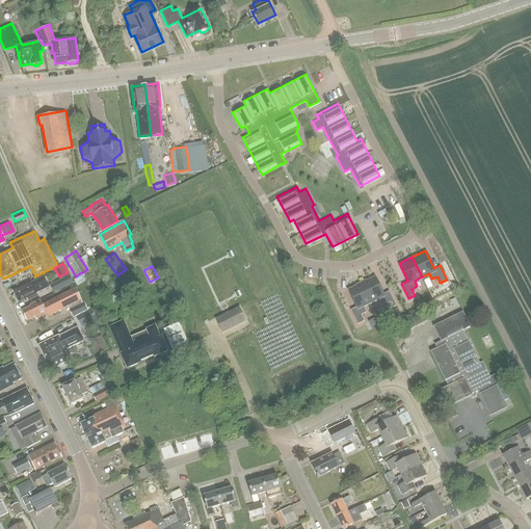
[(76,276),(73,278),(77,284),(85,279),(81,272),(76,276)]
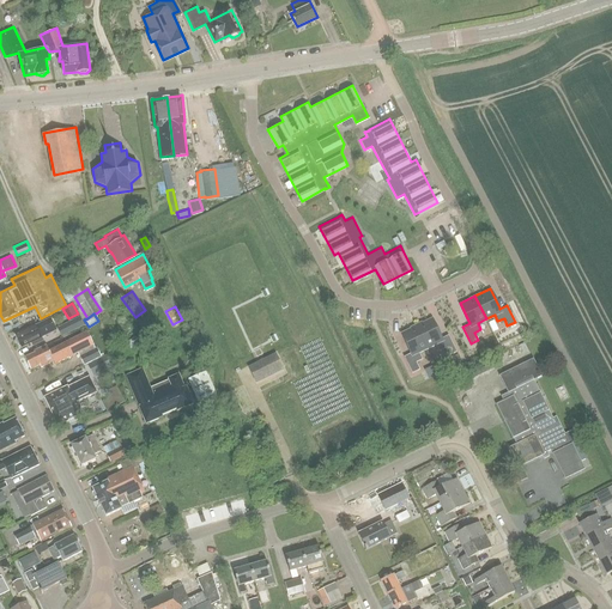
[(79,315),(56,326),(61,335),(84,323),(79,315)]
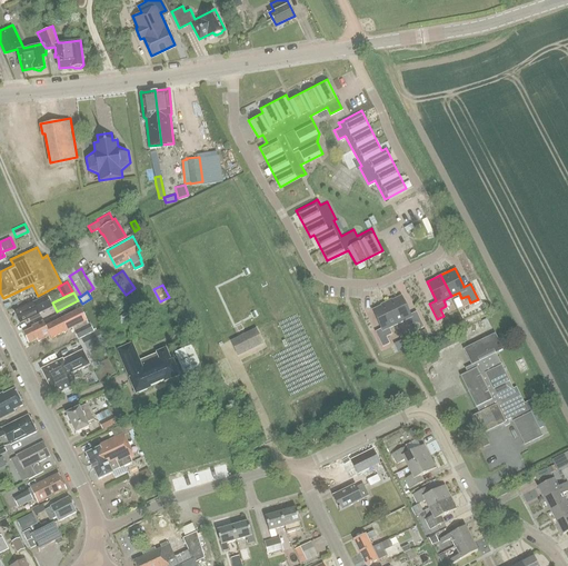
[(31,318),(39,315),(37,311),(51,305),(46,295),(16,309),(20,320),(29,316),(31,318)]
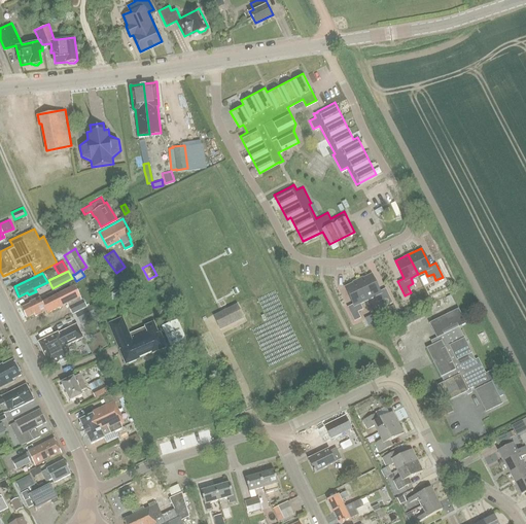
[(379,289),(379,288),(371,273),(357,279),(367,299),(375,295),(377,301),(383,299),(385,305),(392,301),(385,287),(379,289)]
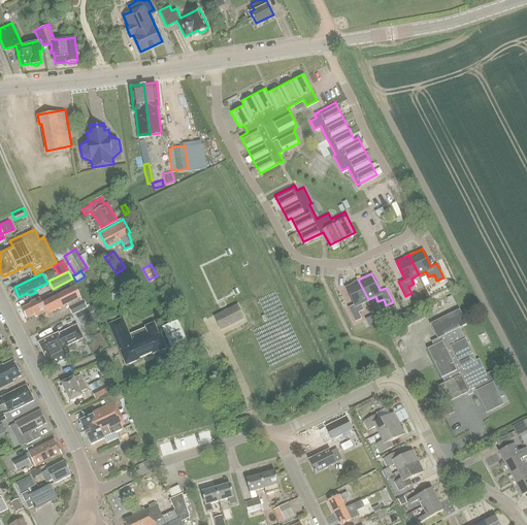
[(355,320),(361,317),(358,310),(363,308),(361,303),(368,299),(358,280),(346,286),(354,303),(348,306),(355,320)]
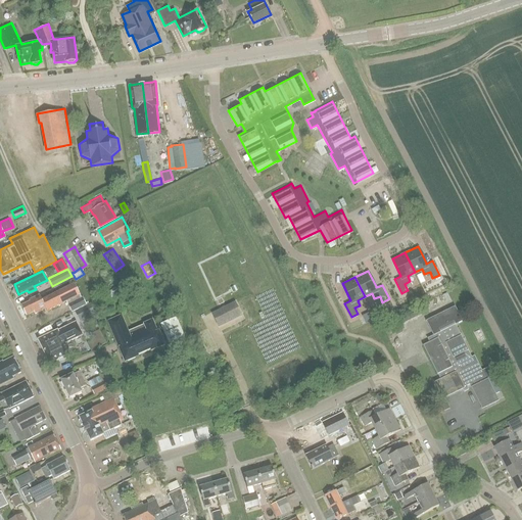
[(110,288),(111,288),(114,293),(116,292),(125,287),(121,281),(110,288)]
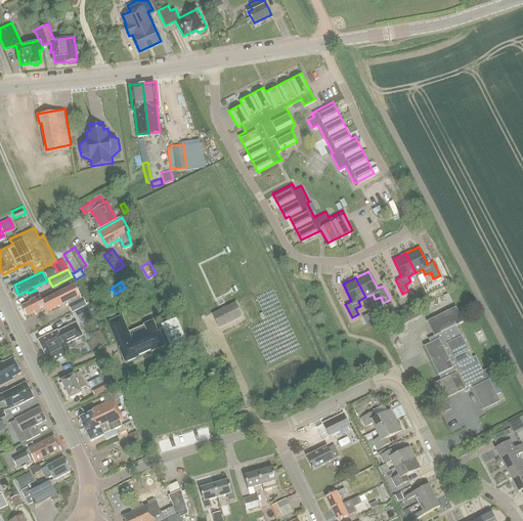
[(66,300),(80,293),(75,283),(41,299),(39,294),(29,299),(30,301),(22,304),(27,314),(34,310),(35,312),(46,307),(47,309),(66,300)]
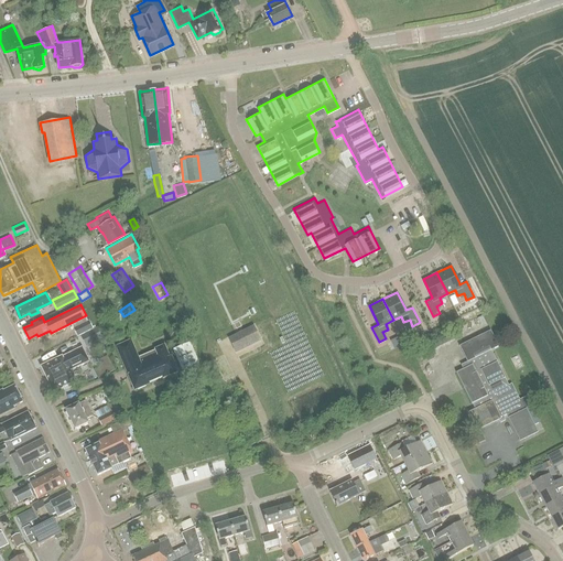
[(86,315),(71,323),(73,326),(87,319),(86,315)]
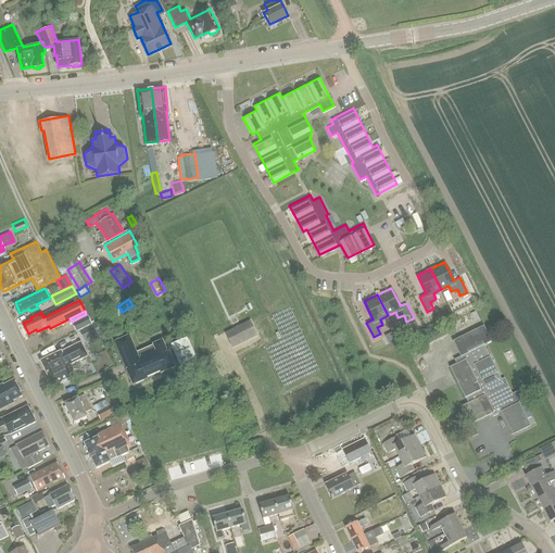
[(86,314),(72,322),(76,330),(78,329),(84,326),(89,337),(91,336),(99,331),(93,322),(91,323),(87,314),(86,314)]
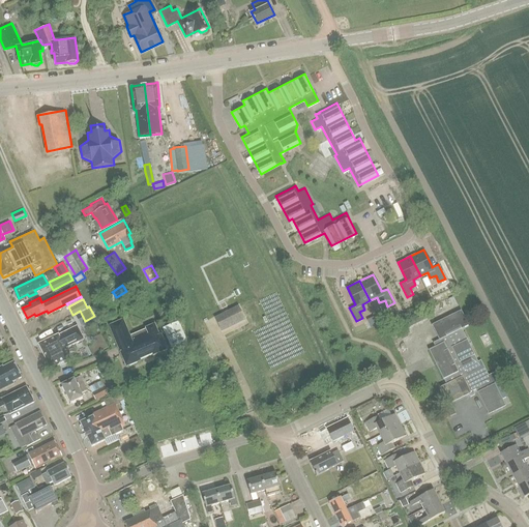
[(395,304),(388,309),(391,315),(399,312),(395,304)]
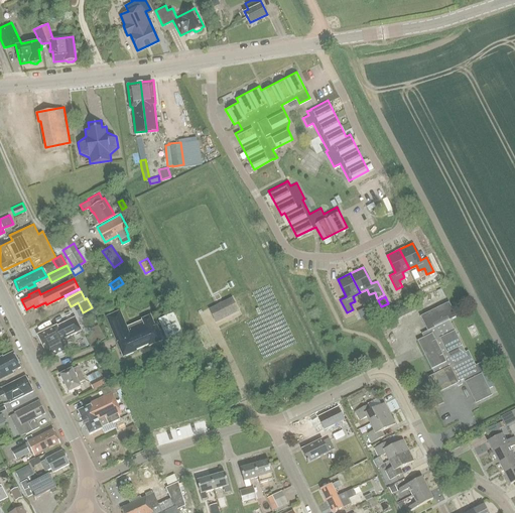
[(216,321),(238,309),(232,297),(210,308),(216,321)]
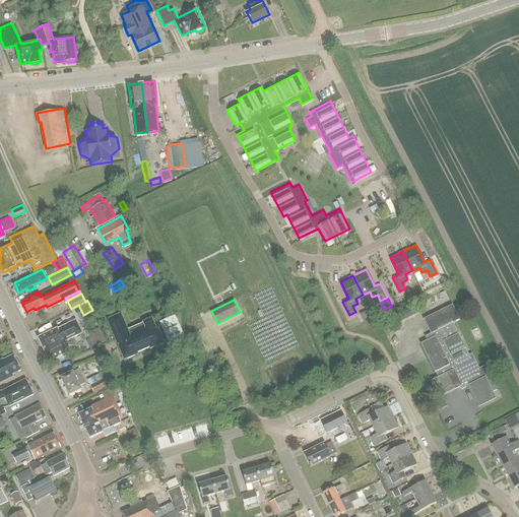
[(477,403),(493,396),(490,390),(482,375),(489,372),(484,363),(477,366),(470,351),(467,353),(451,320),(458,317),(452,303),(423,318),(430,331),(427,333),(429,336),(418,341),(433,371),(434,371),(437,377),(433,379),(442,397),(434,402),(437,409),(446,404),(441,392),(465,380),(477,403)]
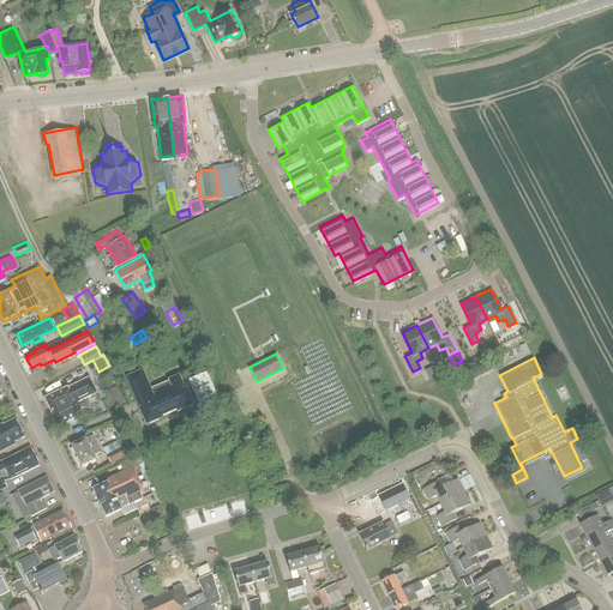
[(126,375),(146,423),(162,416),(162,415),(176,408),(176,410),(193,403),(186,386),(185,386),(179,373),(168,378),(169,379),(150,387),(143,368),(126,375)]
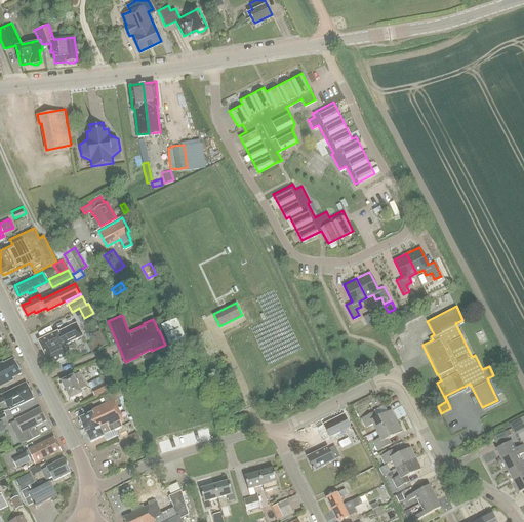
[(176,317),(160,324),(168,344),(185,336),(176,317)]
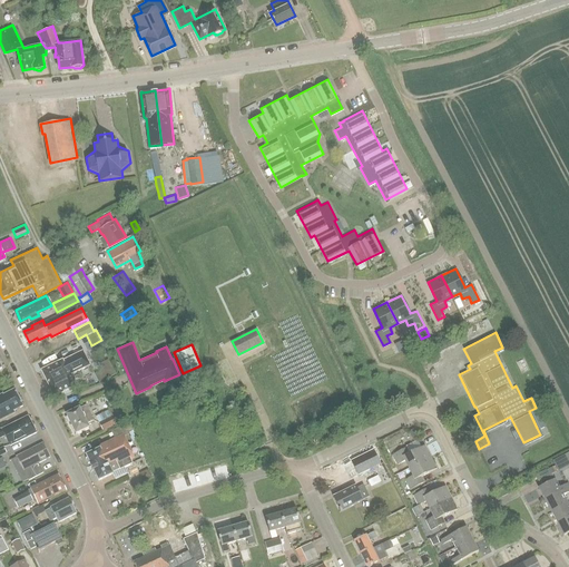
[(90,363),(82,349),(41,369),(54,394),(76,384),(70,373),(90,363)]
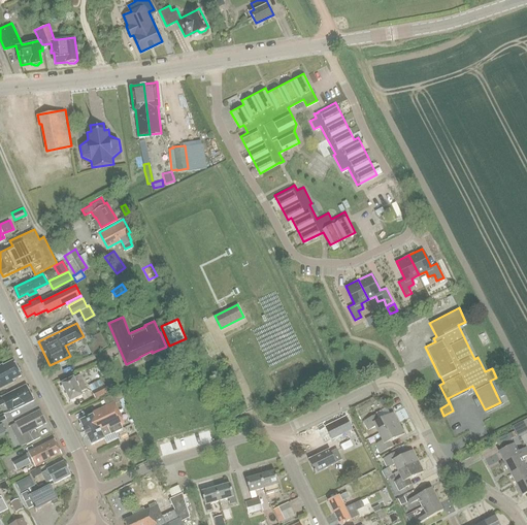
[(0,386),(13,380),(12,379),(21,374),(13,359),(4,363),(0,364),(0,386)]
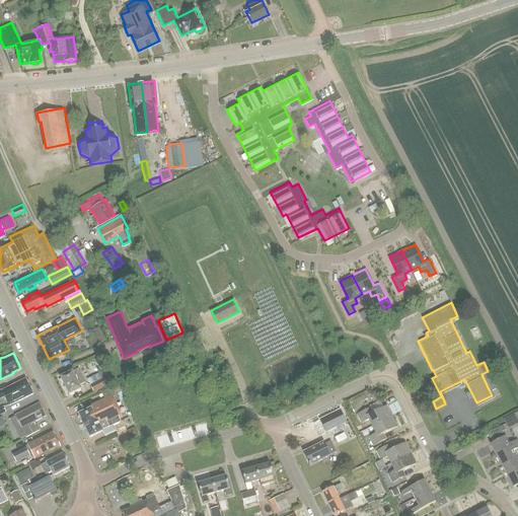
[(78,367),(72,370),(72,369),(61,375),(69,392),(80,387),(79,383),(84,380),(78,367)]
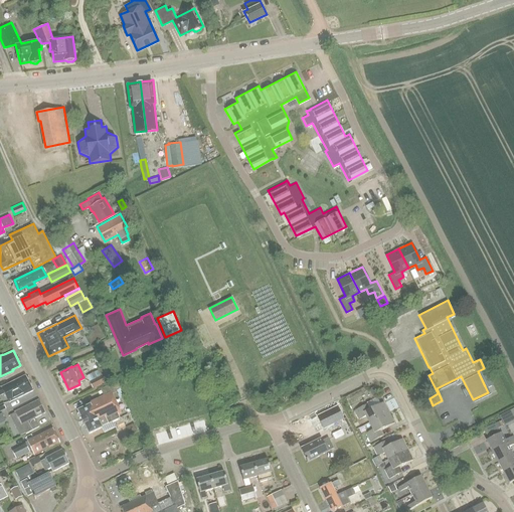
[(485,368),(478,371),(485,386),(492,382),(485,368)]
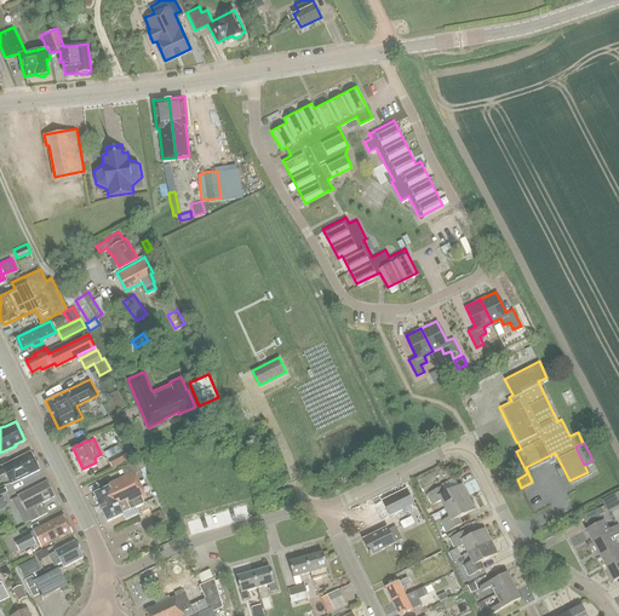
[(130,445),(107,458),(112,467),(136,455),(130,445)]
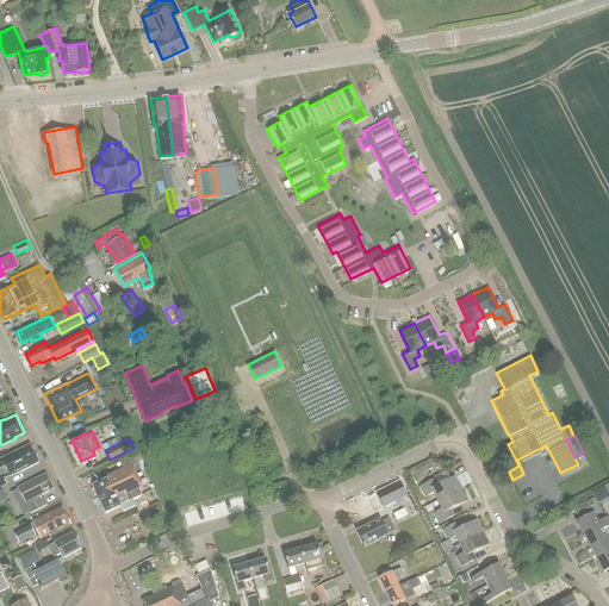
[(30,443),(2,456),(2,455),(0,456),(0,467),(6,463),(11,474),(38,461),(30,443)]
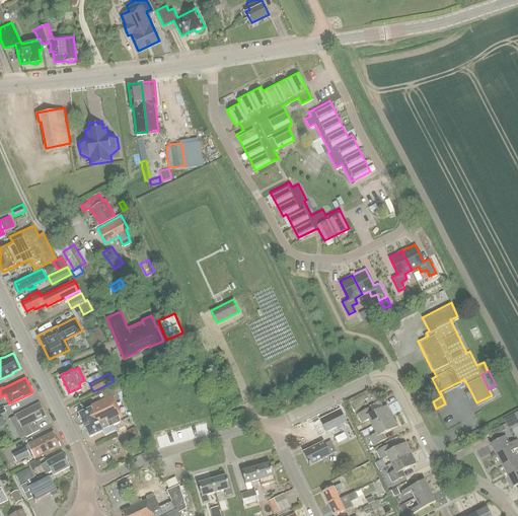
[(91,406),(78,413),(89,435),(102,429),(102,428),(113,423),(123,418),(112,394),(104,397),(91,404),(91,406)]
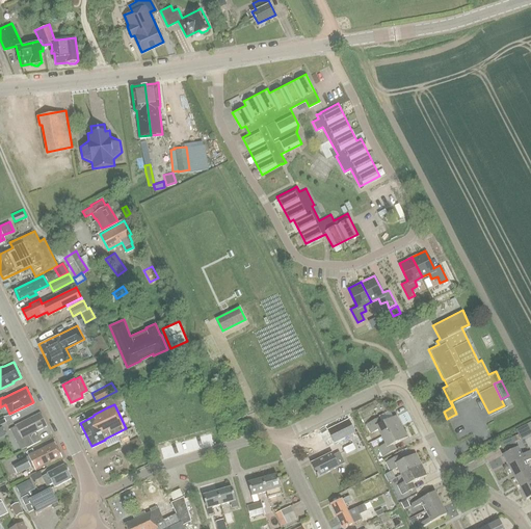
[(27,444),(27,446),(41,439),(36,429),(46,425),(40,412),(16,423),(9,427),(20,448),(27,444)]
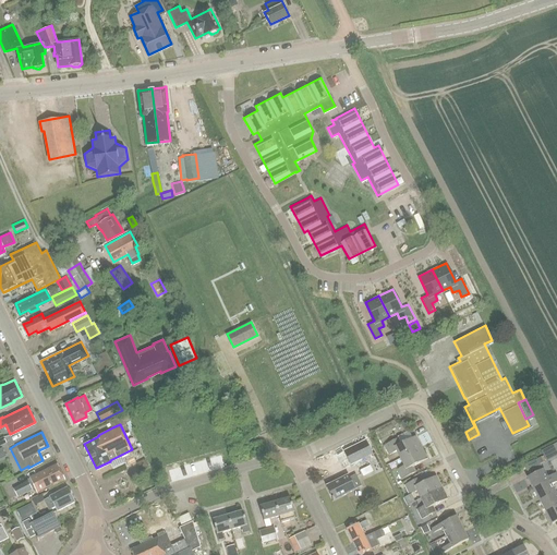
[(399,457),(421,446),(414,434),(399,442),(397,436),(384,443),(388,453),(396,449),(399,457)]
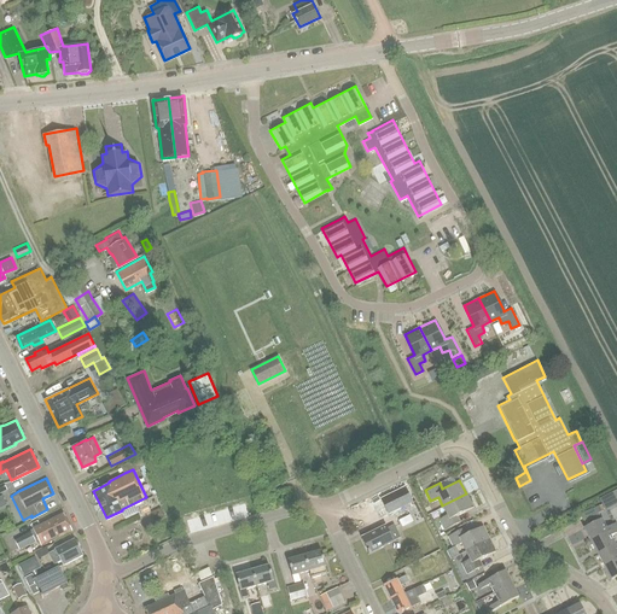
[(380,496),(388,512),(412,500),(405,485),(380,496)]
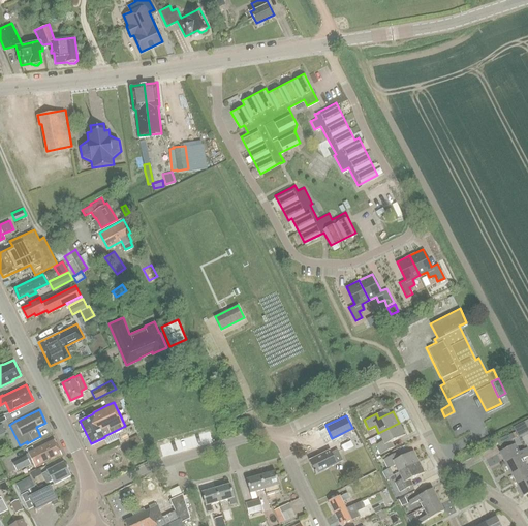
[(520,422),(511,426),(514,429),(516,433),(524,429),(522,425),(520,422)]
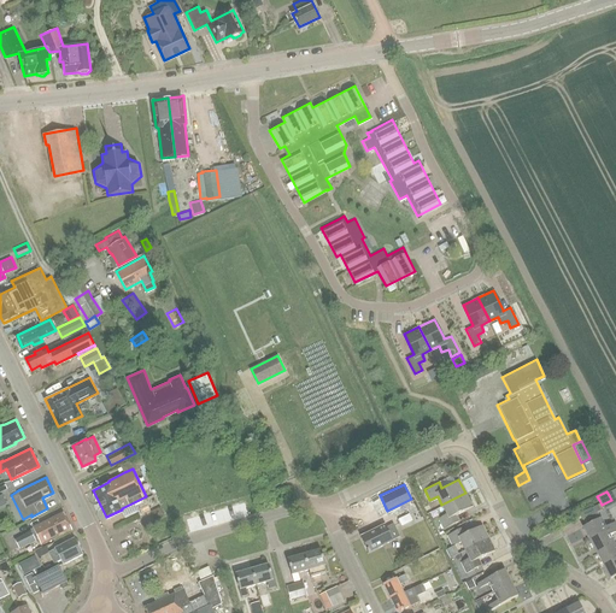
[(446,512),(438,517),(443,526),(456,520),(452,514),(455,513),(471,505),(465,493),(441,505),(446,512)]
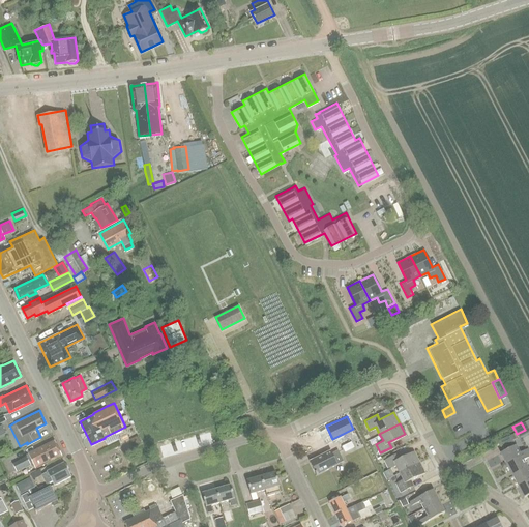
[(115,432),(105,437),(105,438),(107,443),(118,438),(115,432)]
